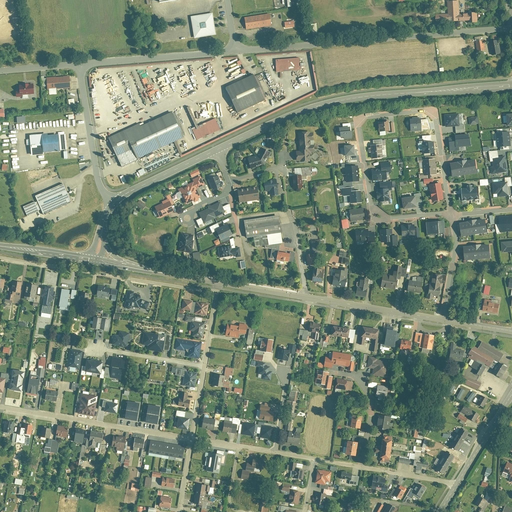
[(448,1),(449,14),(435,15),(436,22),(468,19),(468,22),(478,22),(477,12),(459,13),(458,1),(448,1)]
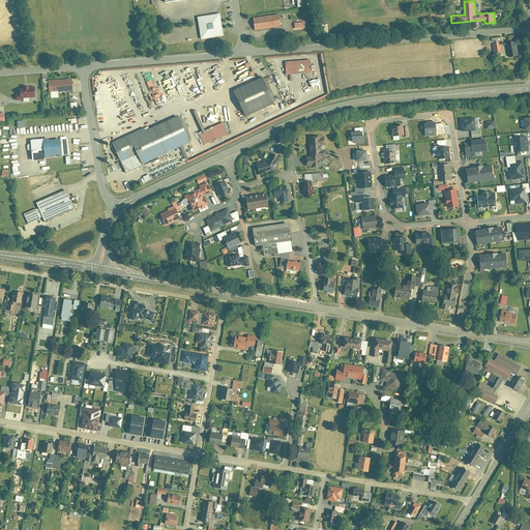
[(196,18),(199,39),(222,36),(221,30),(219,21),(218,15),(196,18)]
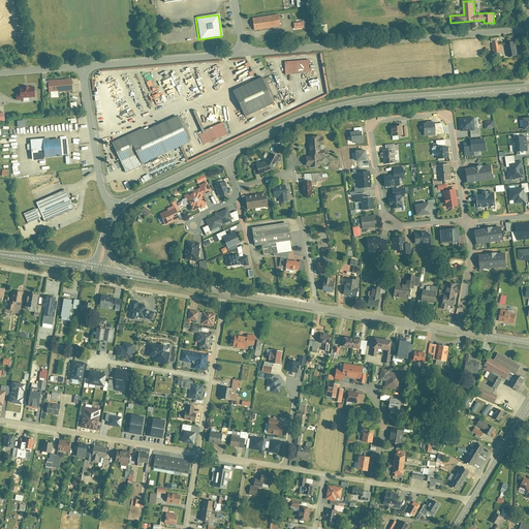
[(252,19),(254,31),(280,26),(278,14),(252,19)]
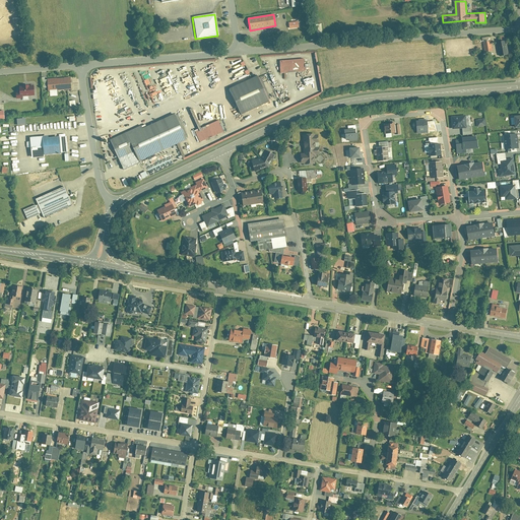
[(481,43),(483,54),(492,52),(490,41),(481,43)]
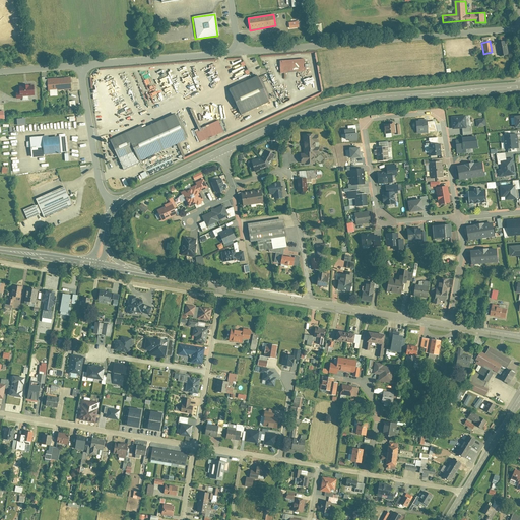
[(497,43),(500,56),(509,54),(506,41),(497,43)]
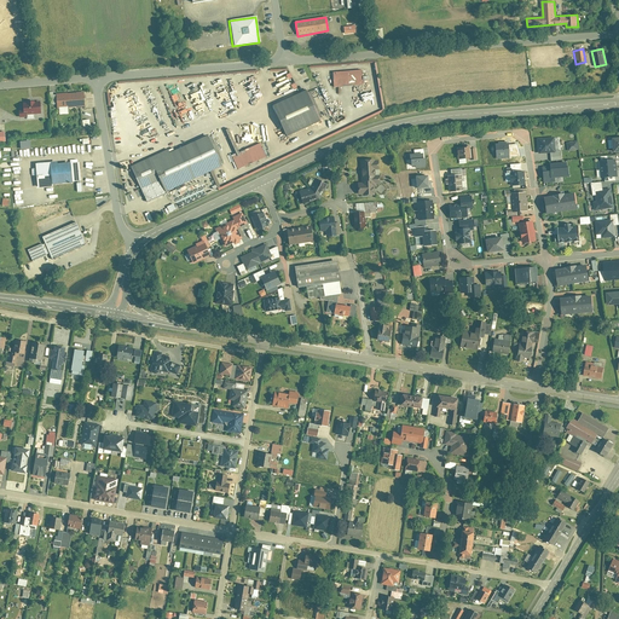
[(331,73),(333,88),(363,86),(362,69),(331,73)]
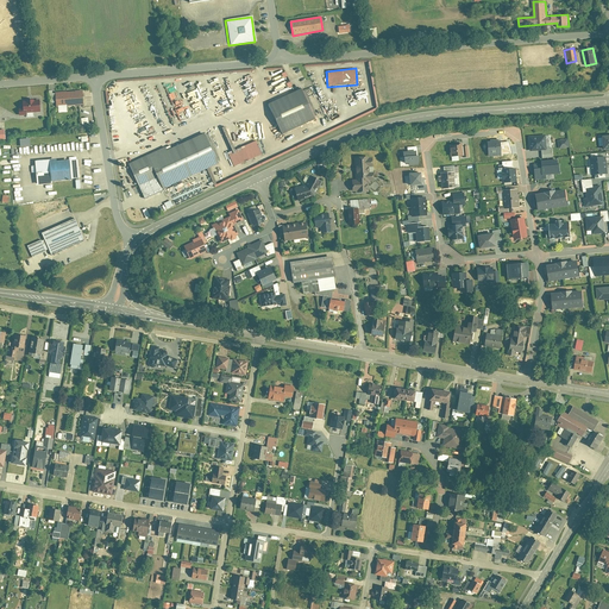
[(283,73),(280,75),(286,88),(290,86),(283,73)]
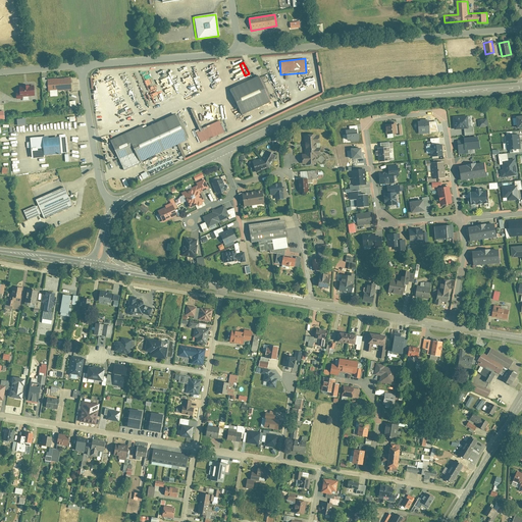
[(226,91),(239,115),(268,101),(256,76),(226,91)]
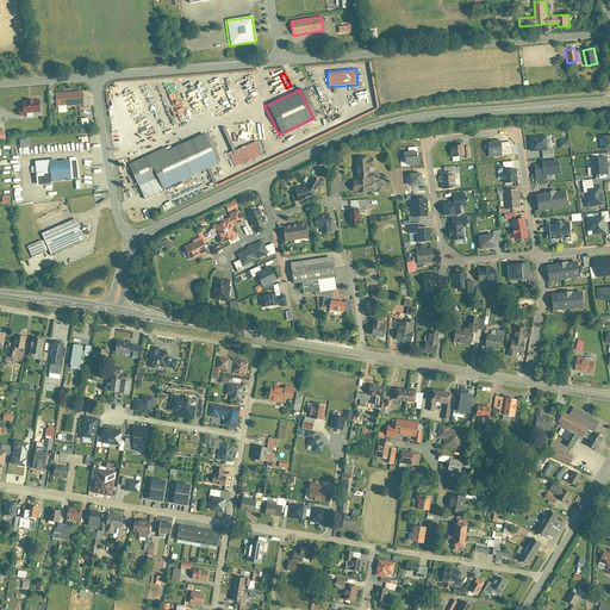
[(82,105),(81,92),(67,93),(67,107),(82,105)]
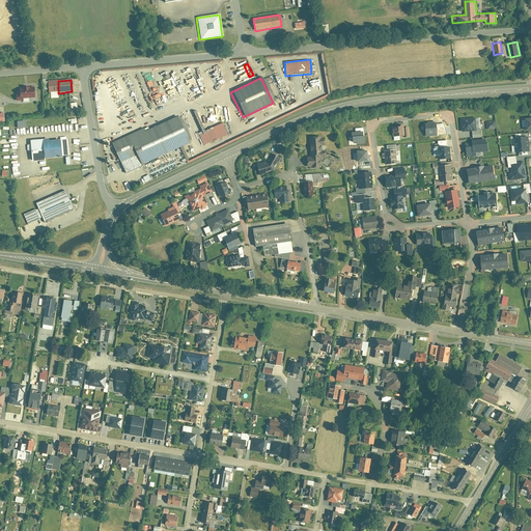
[(48,94),(58,93),(58,81),(47,82),(48,94)]
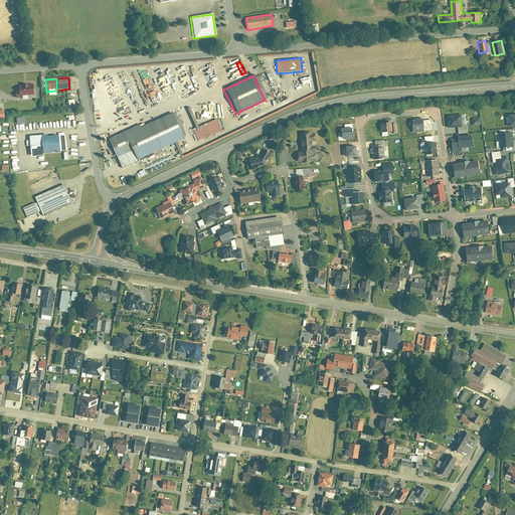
[(33,83),(17,86),(17,92),(14,92),(15,98),(21,97),(21,95),(34,94),(33,83)]
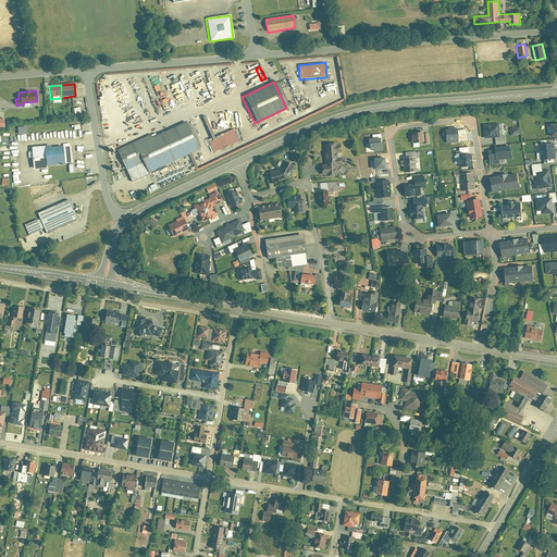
[(200,118),(211,139),(208,141),(214,153),(238,143),(233,130),(217,137),(206,115),(200,118)]
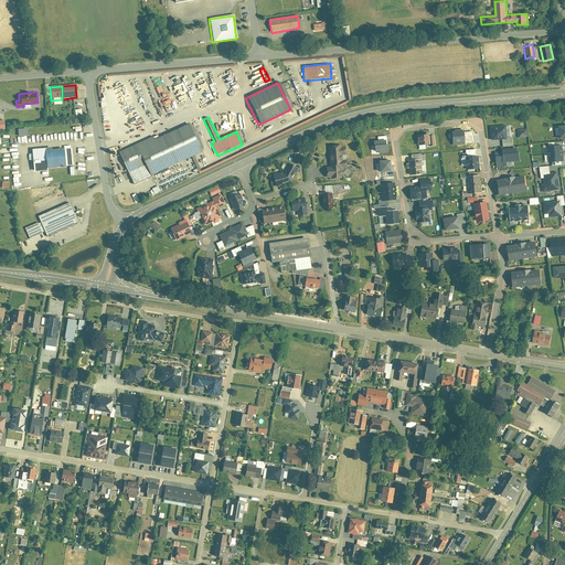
[(136,183),(149,177),(150,177),(201,152),(187,124),(156,139),(153,135),(119,151),(136,183)]
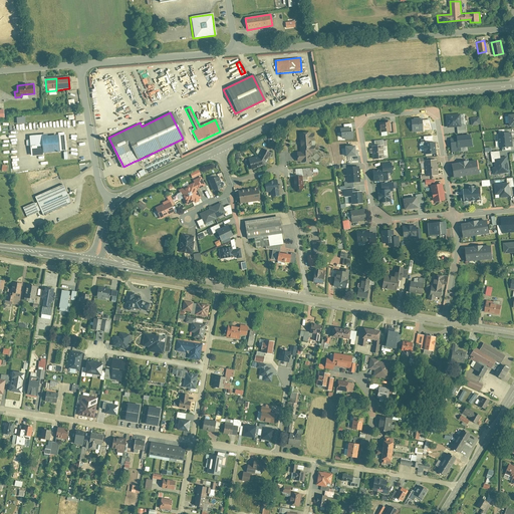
[(466,113),(448,114),(449,126),(458,126),(459,134),(468,133),(466,113)]
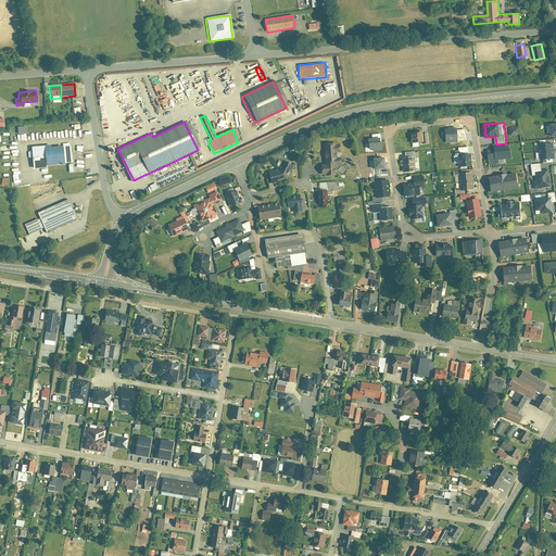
[(519,126),(510,128),(512,135),(521,134),(519,126)]
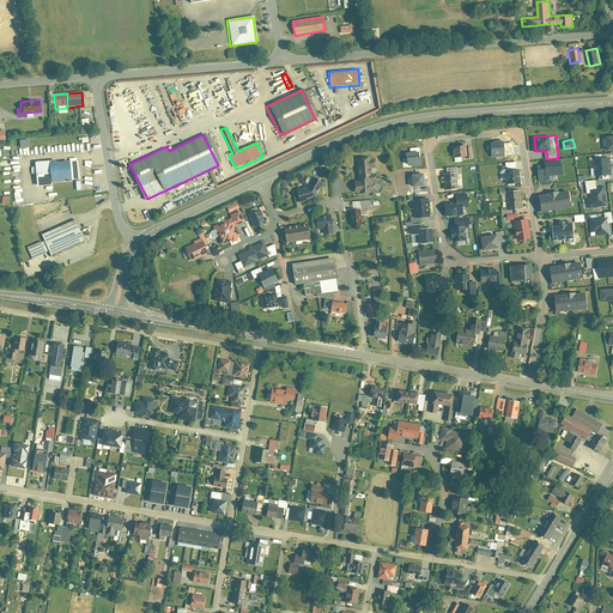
[(505,141),(492,141),(493,157),(507,156),(505,141)]
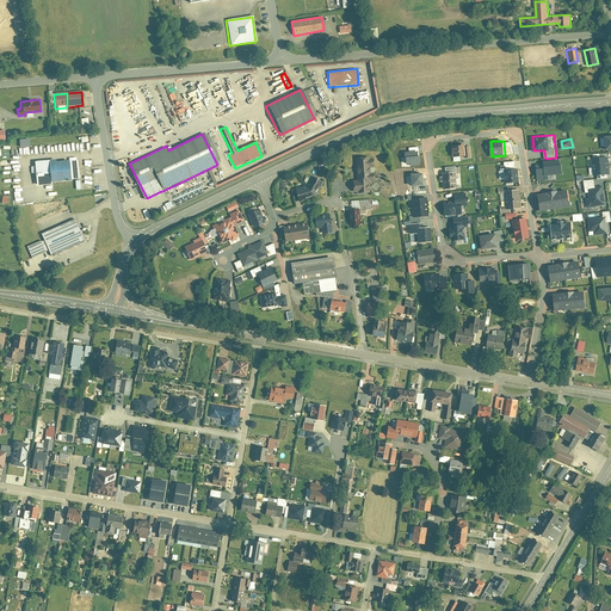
[(466,144),(452,146),(454,156),(467,155),(467,158),(473,158),(471,146),(466,146),(466,144)]
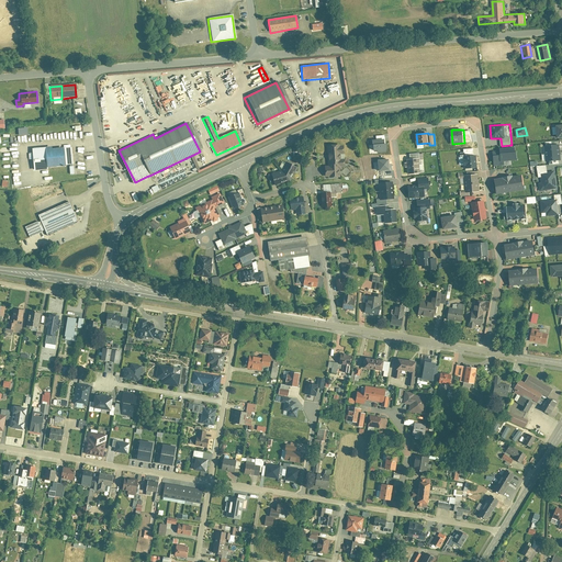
[(378,139),(374,139),(375,150),(378,149),(378,152),(388,152),(386,135),(378,135),(378,139)]
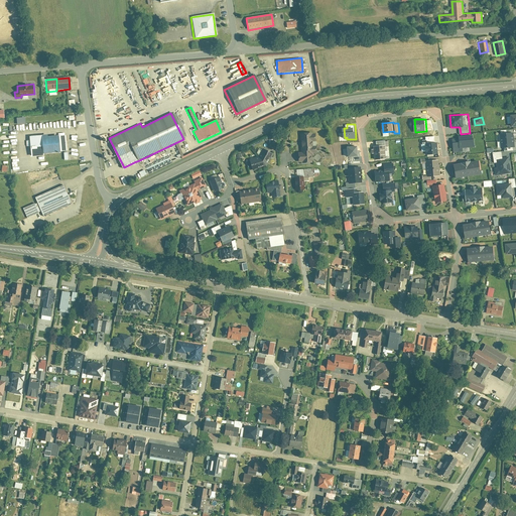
[(314,131),(300,132),(302,151),(300,151),(300,161),(304,160),(304,162),(313,161),(312,155),(315,155),(315,153),(319,153),(317,134),(314,134),(314,131)]
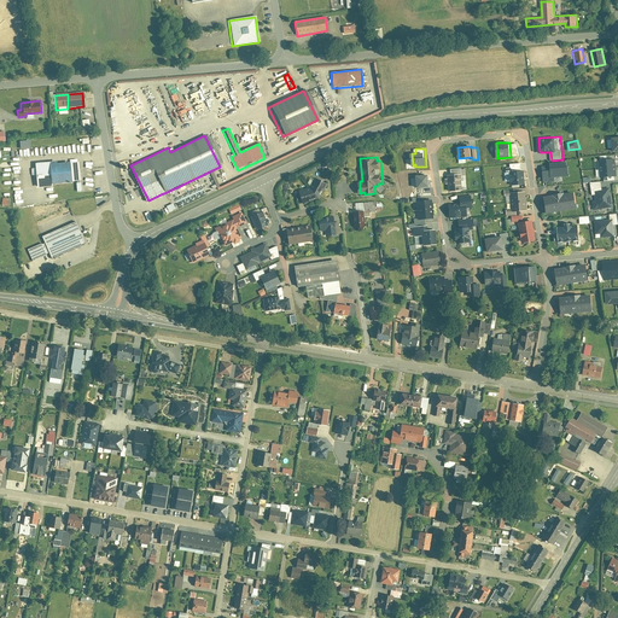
[(596,161),(598,176),(601,175),(602,178),(605,178),(605,181),(617,180),(616,176),(617,175),(617,173),(617,158),(596,161)]
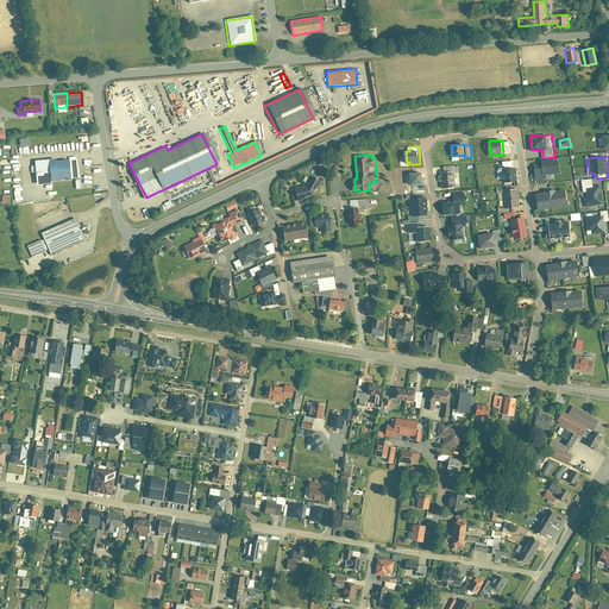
[(535,167),(537,180),(554,179),(554,174),(562,173),(560,158),(542,159),(542,165),(535,167)]
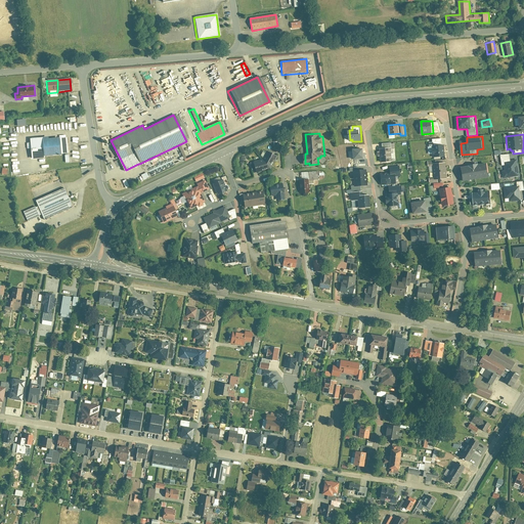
[(48,137),(30,138),(32,159),(45,157),(44,155),(66,154),(67,162),(69,162),(67,138),(49,139),(48,137)]
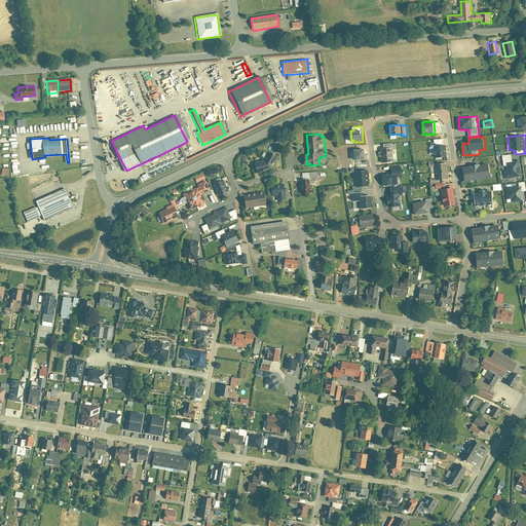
[(436,142),(431,143),(431,146),(429,147),(430,154),(436,154),(437,160),(448,159),(447,145),(445,145),(444,139),(436,140),(436,142)]
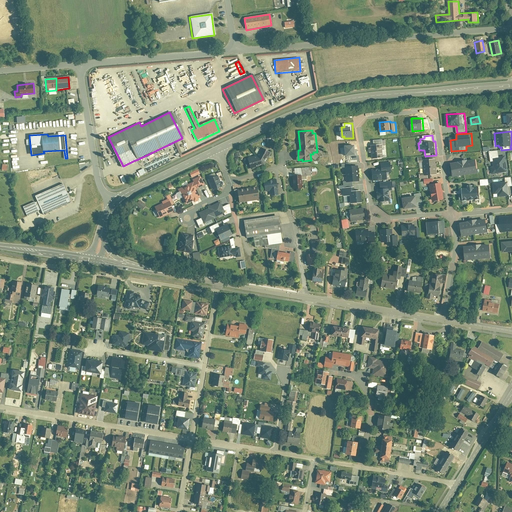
[(374,144),(372,145),(372,147),(370,148),(370,152),(372,152),(373,158),(388,157),(386,144),(383,144),(383,139),(374,140),(374,144)]
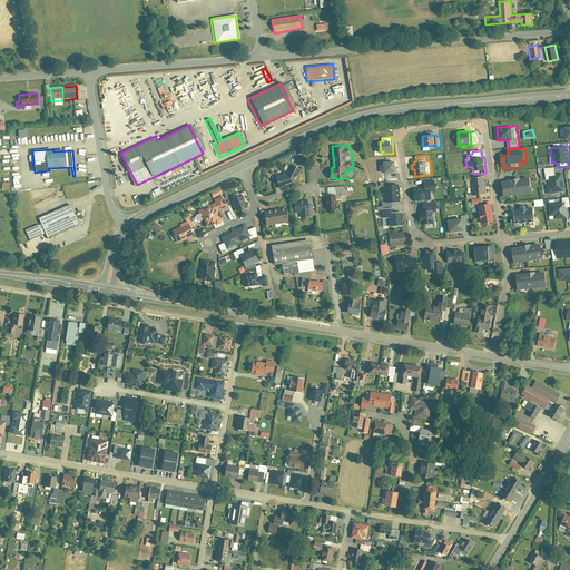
[(395,161),(384,163),(384,174),(396,173),(395,161)]
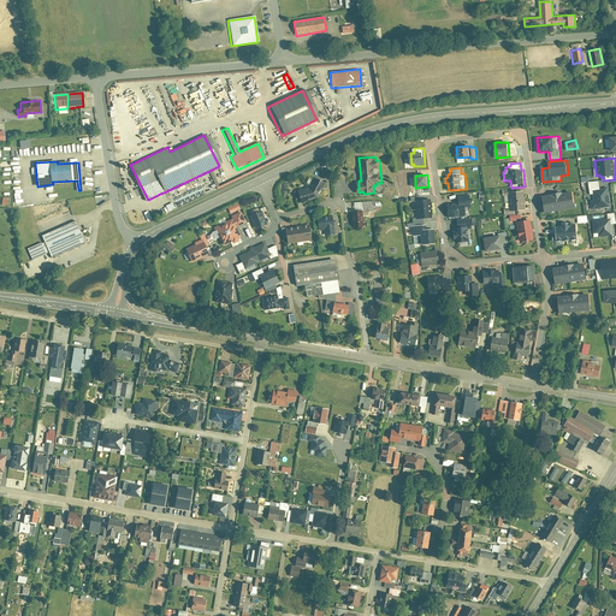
[(327,183),(315,177),(312,185),(300,189),(301,191),(296,193),(297,199),(302,197),(303,202),(320,197),(327,183)]
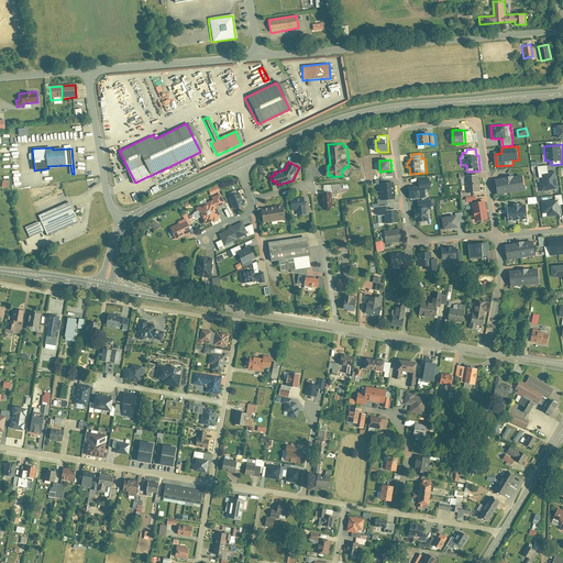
[(549,165),(539,166),(542,190),(560,188),(556,170),(550,172),(549,165)]
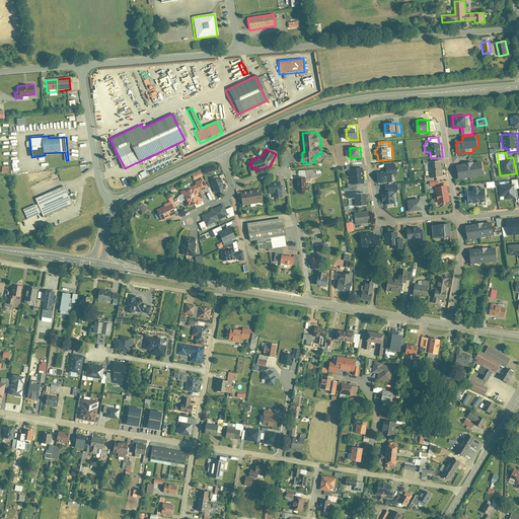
[(443,160),(429,161),(430,177),(444,176),(443,160)]
